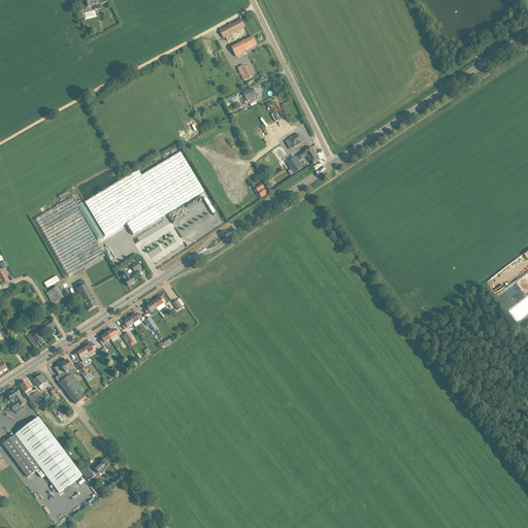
[(241,20),(220,31),(224,38),(245,27),(241,20)]
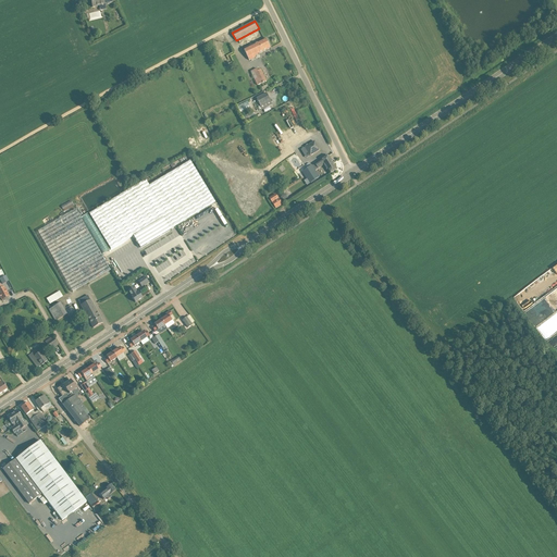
[(267,38),(263,40),(244,49),(249,61),(256,58),(255,56),(271,48),(267,38)]
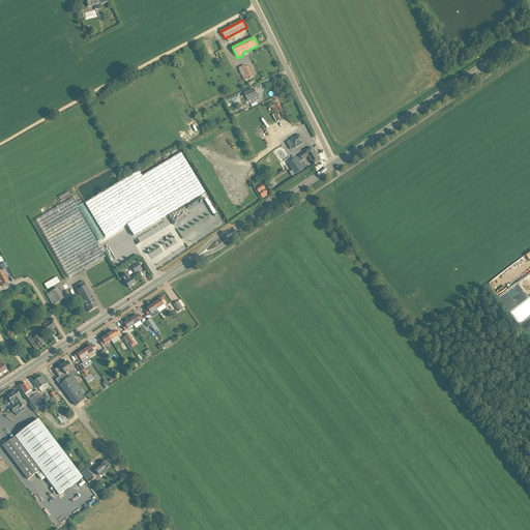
[(239,68),(244,81),(254,77),(247,64),(239,68)]
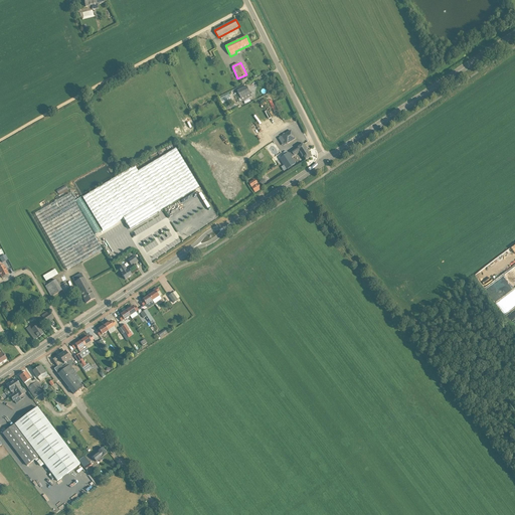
[(237,92),(241,99),(242,102),(252,97),(247,87),(237,92)]
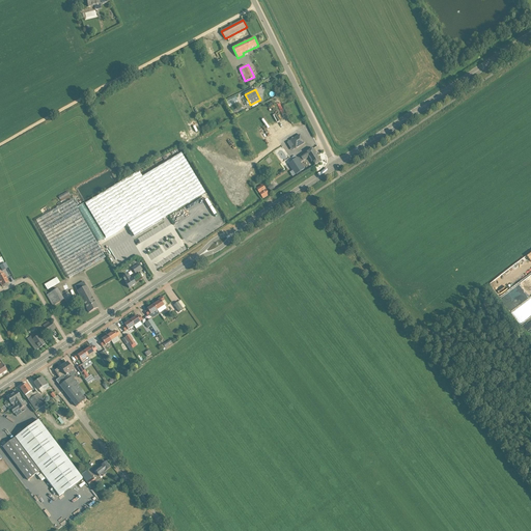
[(290,141),(296,148),(305,143),(300,135),(290,141)]
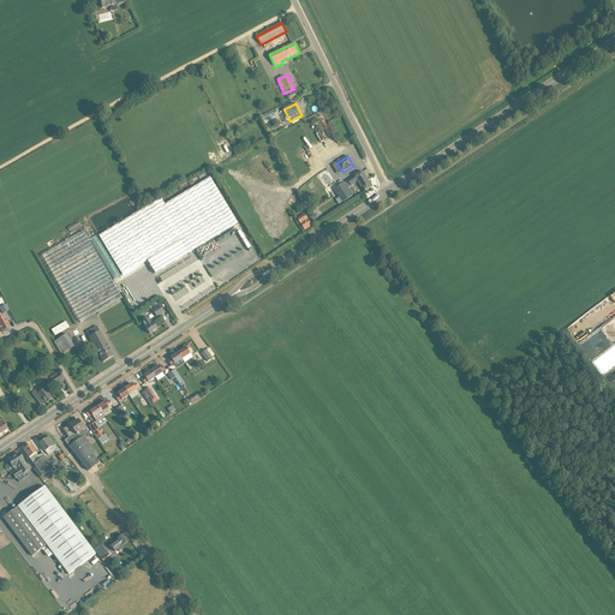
[(372,187),(371,184),(363,172),(348,181),(351,186),(358,183),(364,192),(372,187)]
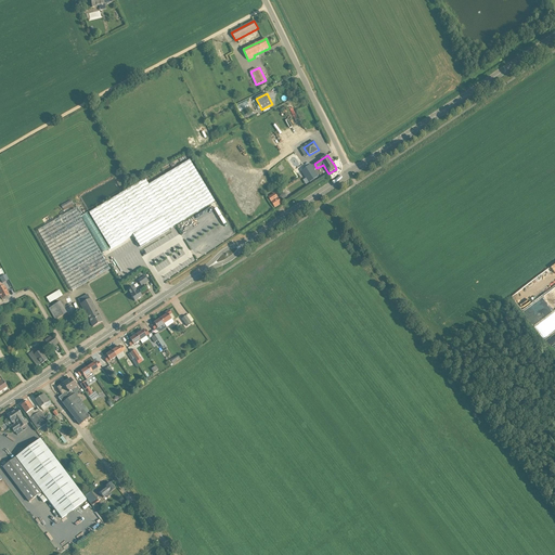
[(140,247),(170,229),(215,202),(190,160),(149,185),(144,179),(89,213),(100,231),(99,232),(88,214),(81,218),(103,254),(110,249),(100,234),(101,234),(111,248),(132,235),(132,236),(133,237),(140,247)]
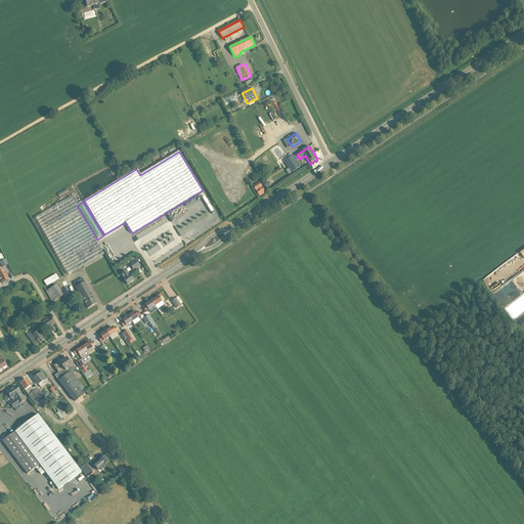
[(286,161),(290,168),(293,172),(300,167),(297,161),(294,157),(293,156),(286,161)]
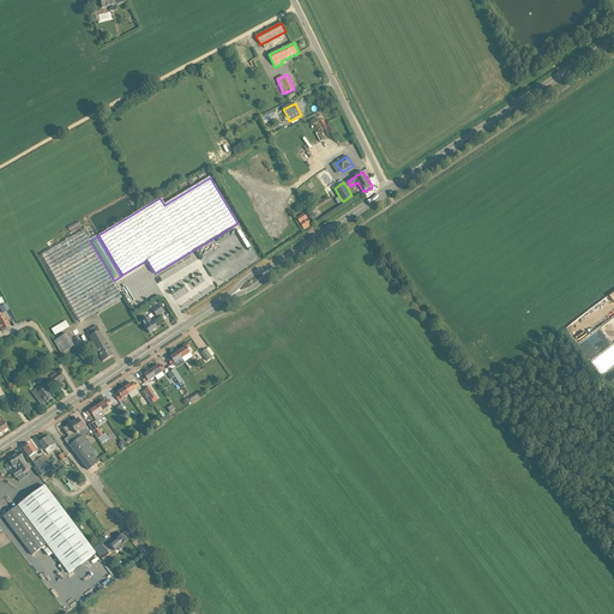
[(305,214),(298,218),(301,224),(305,229),(312,226),(307,220),(305,214)]
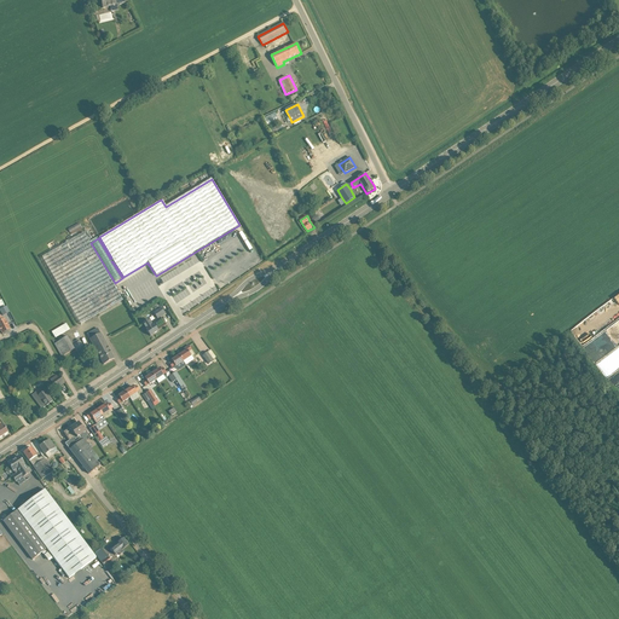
[(79,224),(76,224),(68,230),(71,236),(82,230),(79,224)]
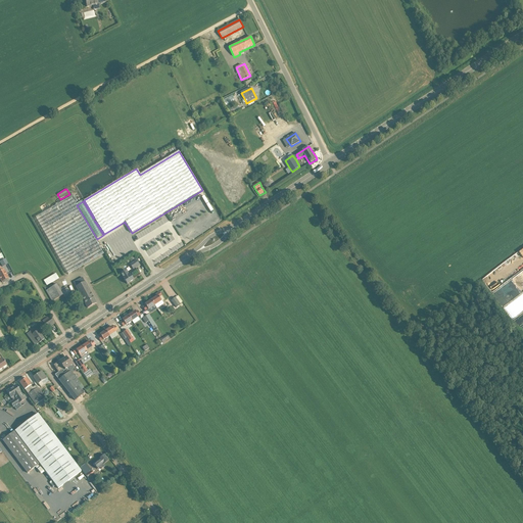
[(68,274),(103,254),(70,197),(36,218),(68,274)]
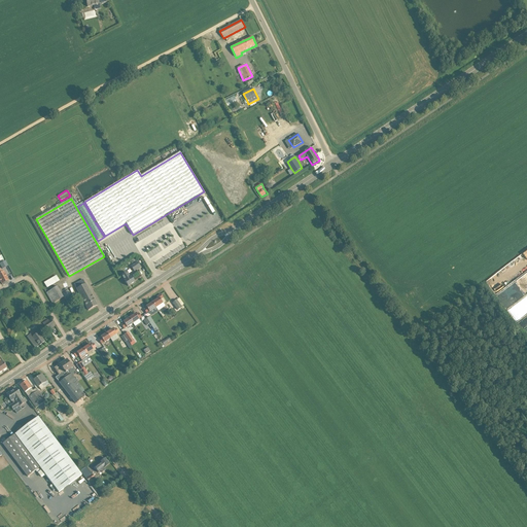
[(140,267),(137,262),(137,261),(131,267),(134,272),(140,267)]
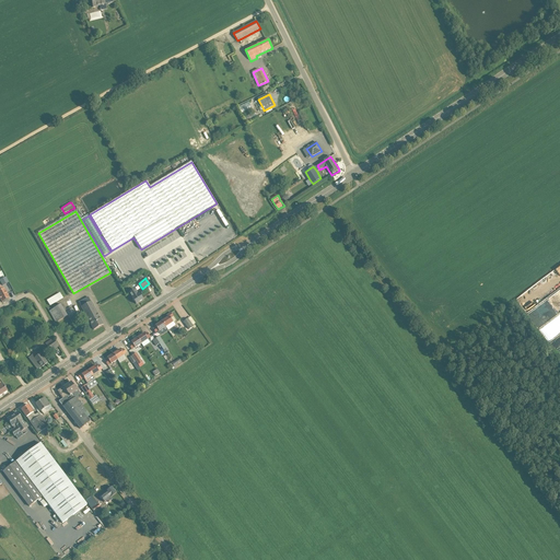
[(1,286),(0,286),(0,298),(2,302),(10,299),(4,289),(3,290),(1,286)]
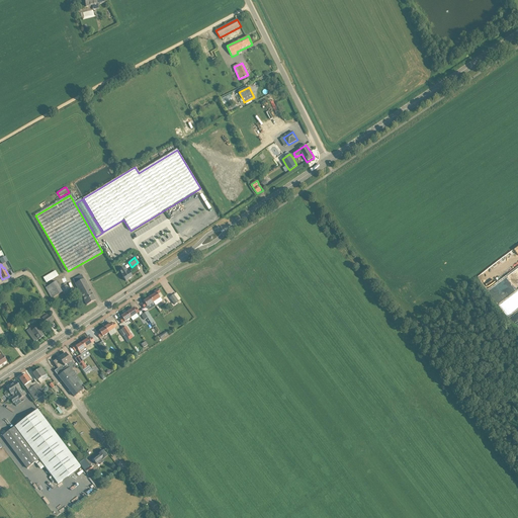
[(125,281),(133,277),(128,272),(127,272),(124,267),(119,271),(122,275),(122,276),(125,281)]
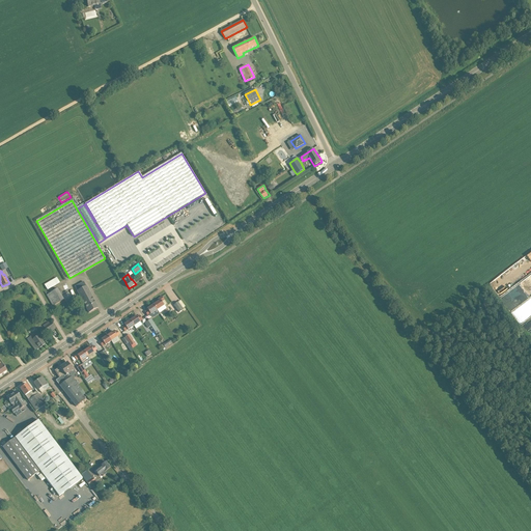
[(47,290),(60,283),(57,277),(44,284),(47,290)]
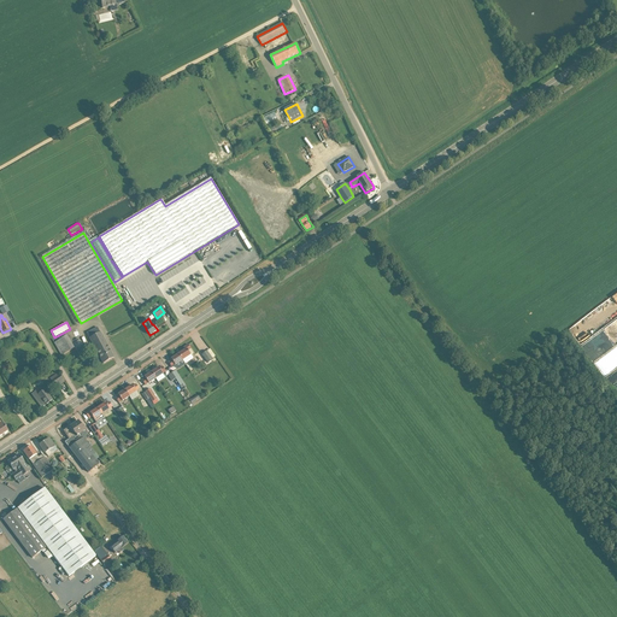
[(104,363),(113,358),(97,328),(87,334),(104,363)]
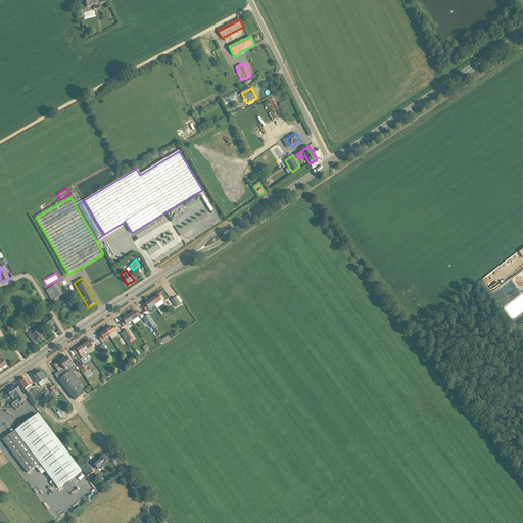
[(58,301),(70,294),(69,292),(70,291),(68,288),(67,288),(66,288),(61,291),(57,284),(46,291),(52,301),(56,299),(58,301)]
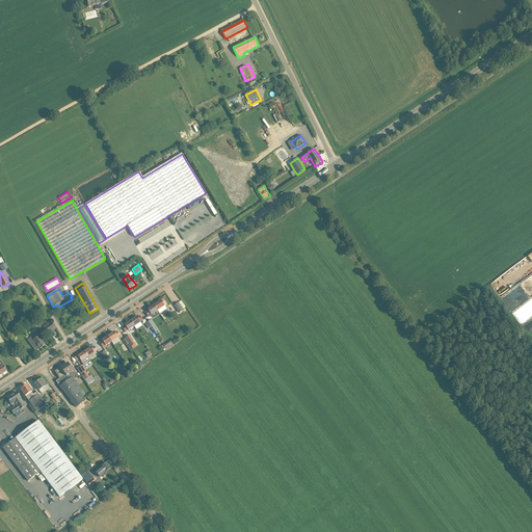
[(154,306),(158,311),(164,306),(162,302),(164,300),(162,297),(158,300),(159,301),(154,306)]
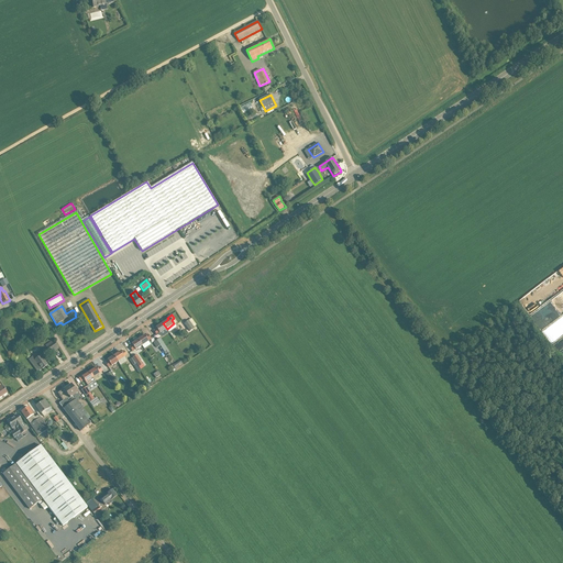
[(189,331),(194,328),(188,320),(184,323),(189,331)]
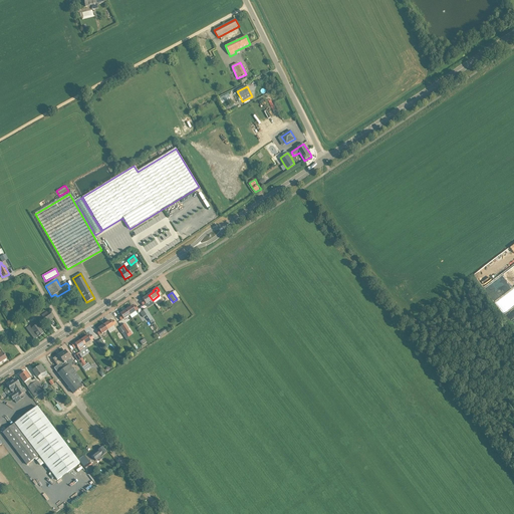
[(146,304),(153,300),(149,295),(143,299),(143,300),(141,302),(143,306),(146,304)]
